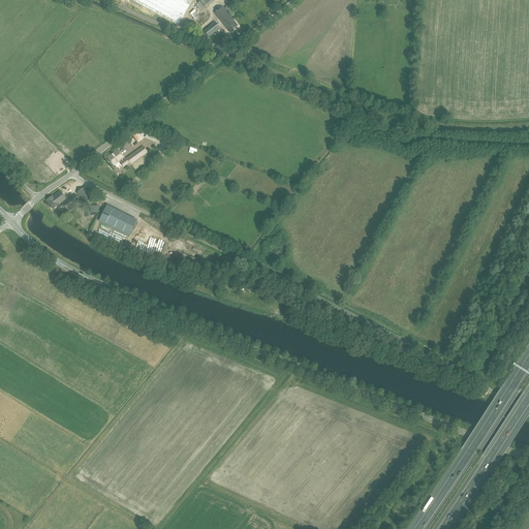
[(132,0),(179,25),(192,0),(132,0)]
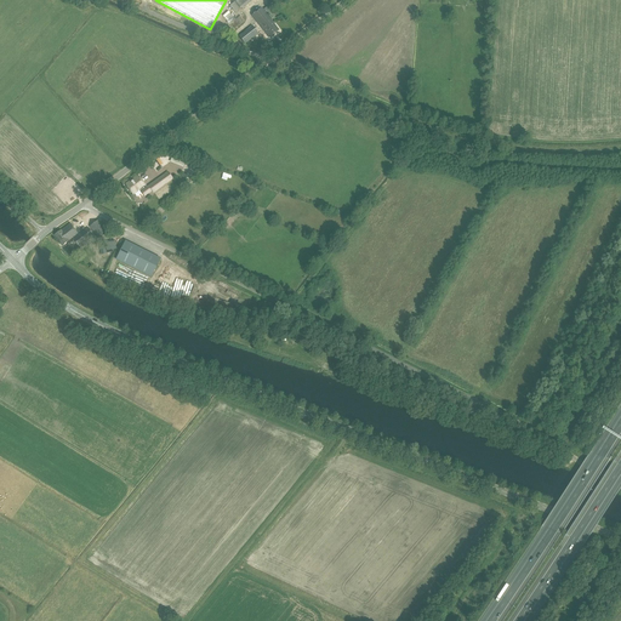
[(240,9),(234,1),(231,5),(235,12),(240,9)]
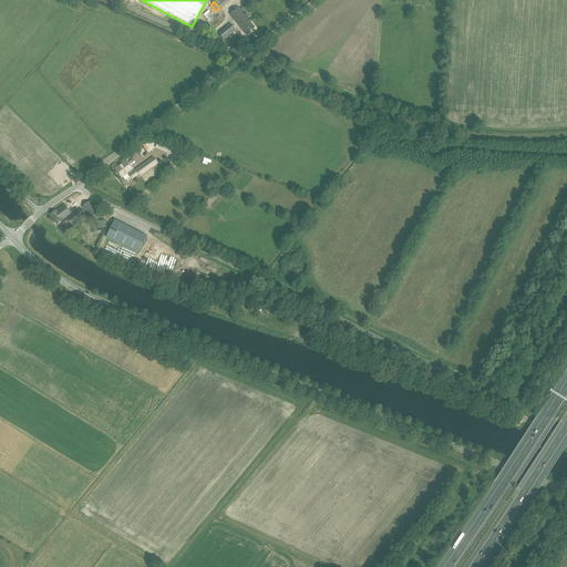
[(246,34),(255,28),(239,7),(230,14),(246,34)]
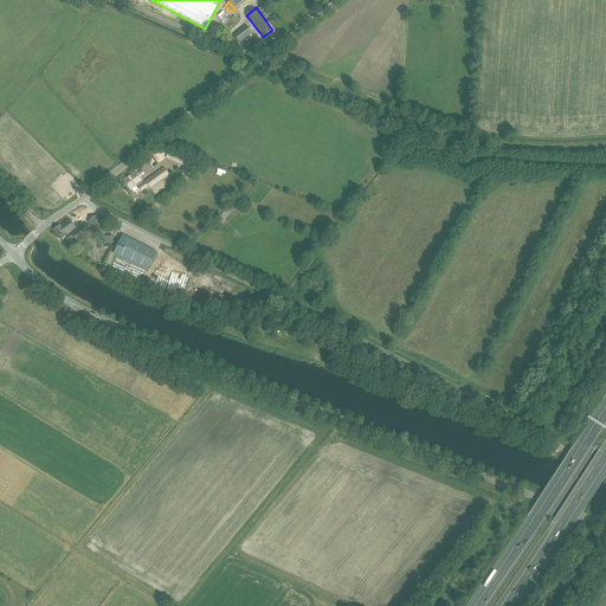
[(229,28),(238,20),(234,15),(224,23),(229,28)]
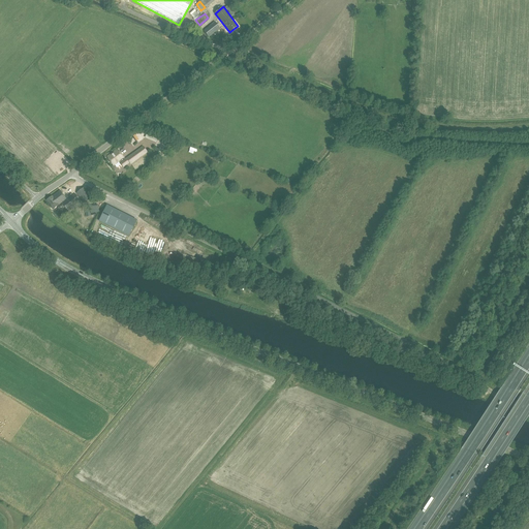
[(204,30),(209,37),(220,28),(215,22),(204,30)]
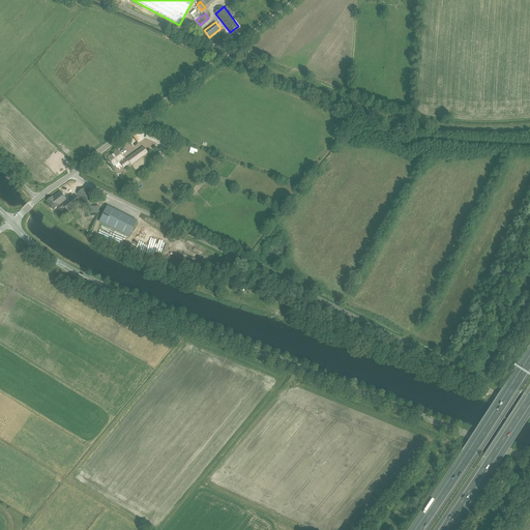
[(124,159),(123,158),(124,157),(118,149),(108,157),(113,166),(119,162),(120,163),(120,164),(123,168),(129,164),(130,165),(148,152),(144,146),(124,159)]
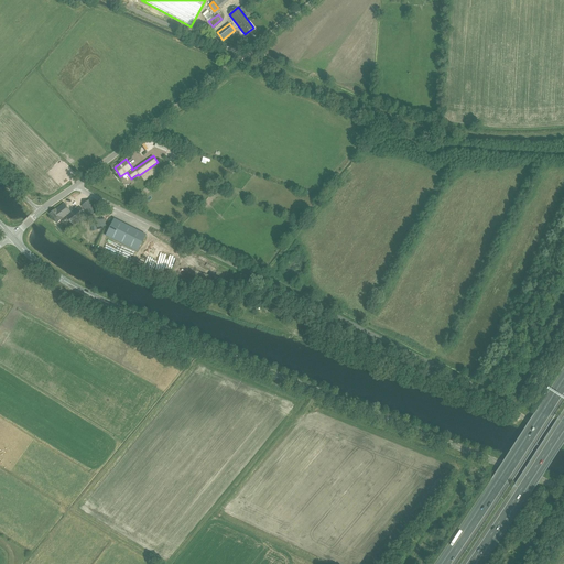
[(97,209),(89,199),(82,206),(89,216),(97,209)]
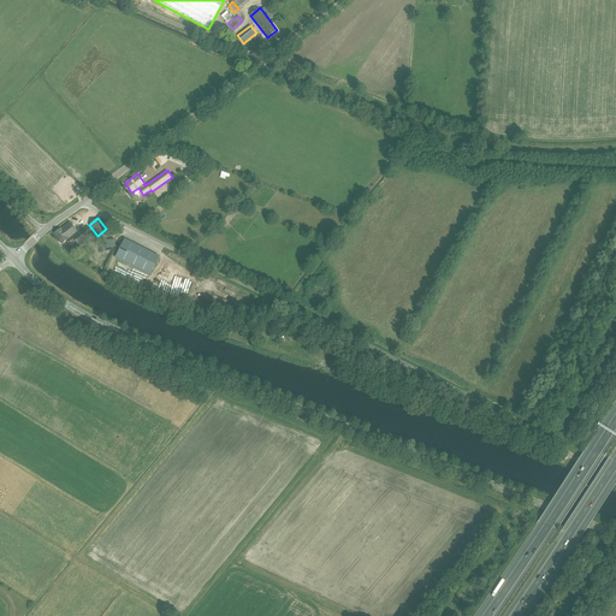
[(63,243),(70,238),(77,232),(70,221),(54,234),(63,243)]
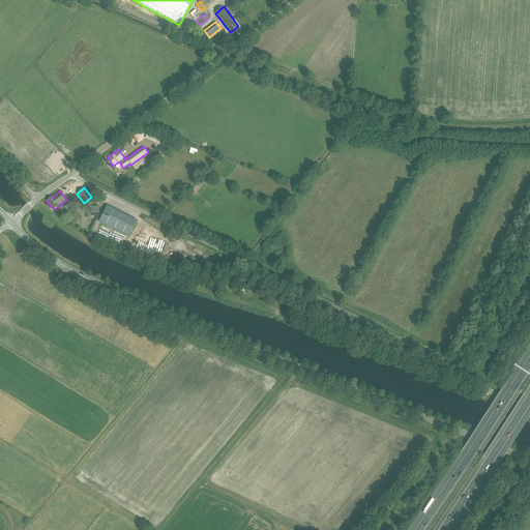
[(62,204),(66,210),(80,200),(76,194),(62,204)]
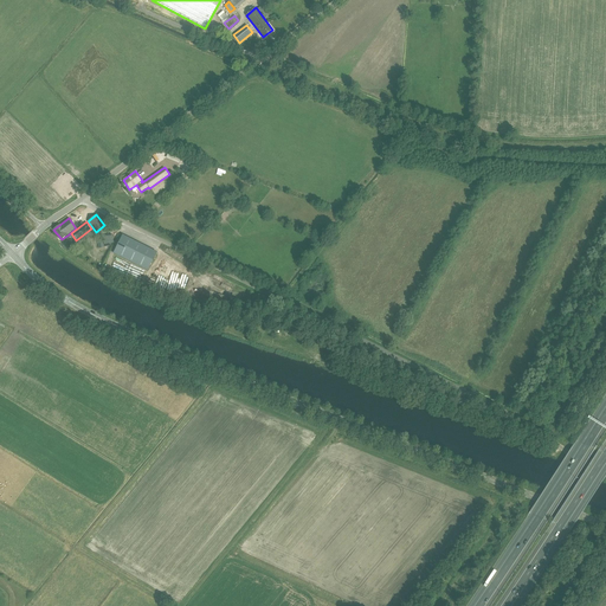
[(122,237),(114,252),(148,270),(155,255),(122,237)]
